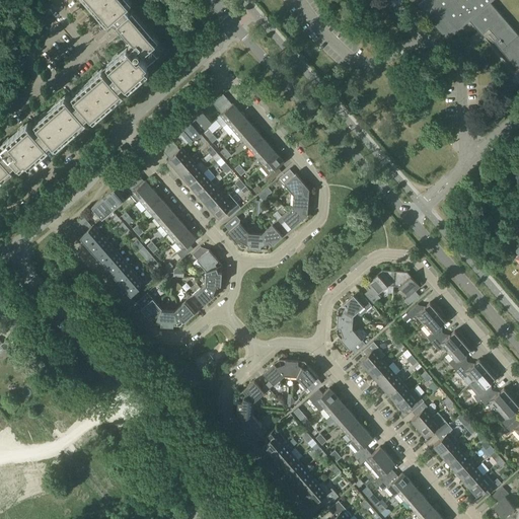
[(131,47),(148,31),(127,7),(130,4),(125,0),(91,0),(110,21),(115,17),(132,36),(130,39),(130,40),(130,44),(129,45),(131,47)]
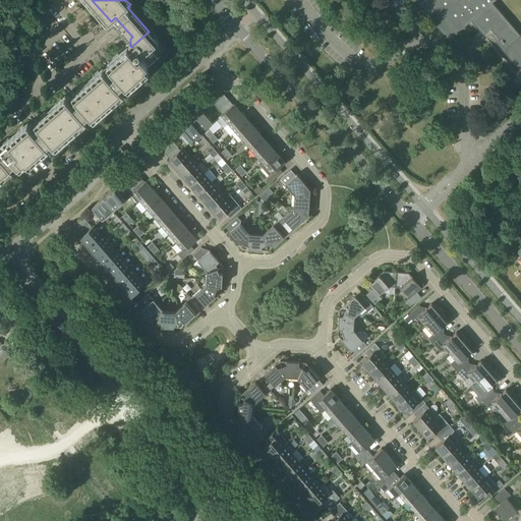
[(424,0),(419,5),(449,40),(472,20),(483,36),(491,29),(500,39),(496,42),(520,70),(520,34),(520,35),(493,3),(495,0),(424,0)]
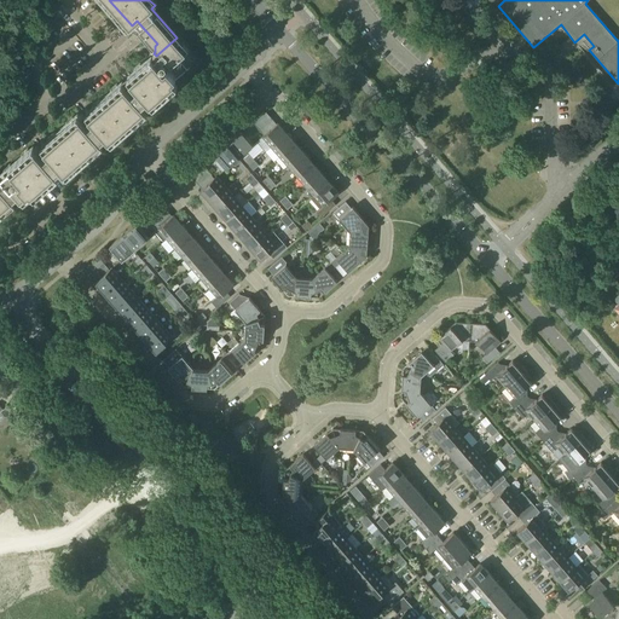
[(177,38),(156,56),(131,77),(138,86),(133,90),(126,82),(90,114),(93,119),(90,122),(81,114),(45,145),(50,150),(45,155),(36,145),(1,178),(5,183),(0,186),(0,212),(18,197),(21,201),(51,174),(62,166),(65,168),(106,133),(109,137),(146,104),(144,100),(148,97),(151,100),(197,61),(177,38)]
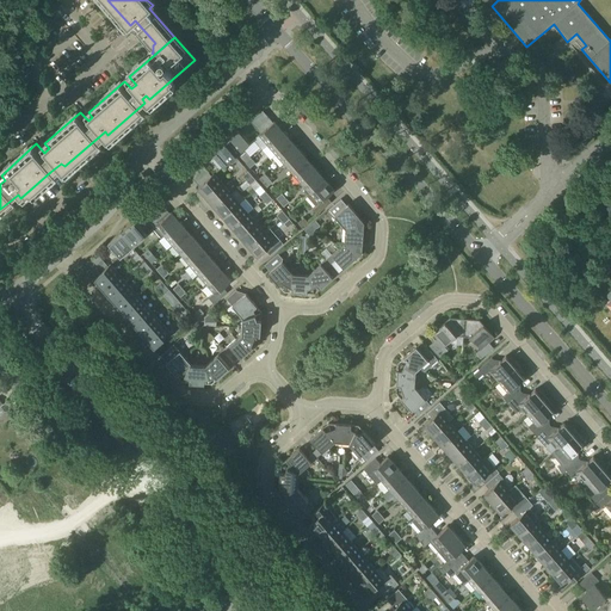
[(261,123),(269,117),(263,111),(251,122),(257,128),(261,123)]
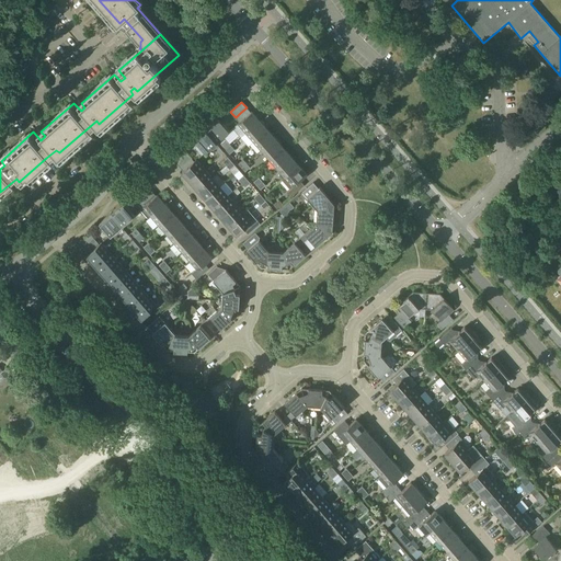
[(241,137),(245,134),(252,127),(260,121),(255,116),(254,117),(247,107),(240,113),(236,117),(239,123),(238,124),(233,128),(241,137)]
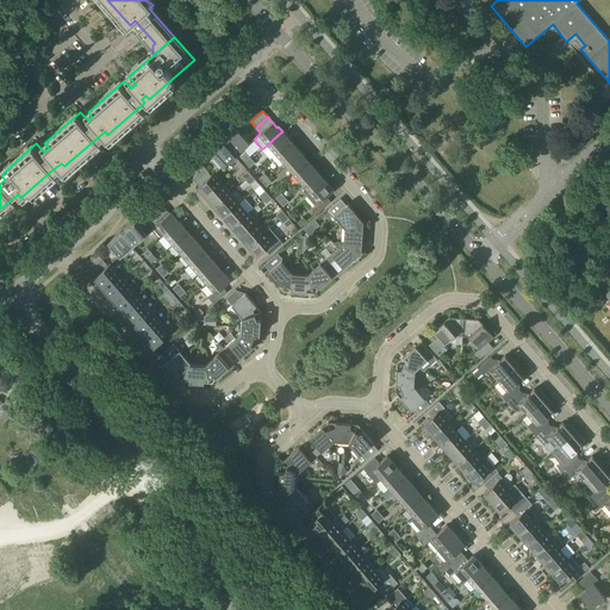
[(232,134),(224,141),(236,155),(247,147),(249,144),(249,143),(238,131),(237,130),(232,134)]
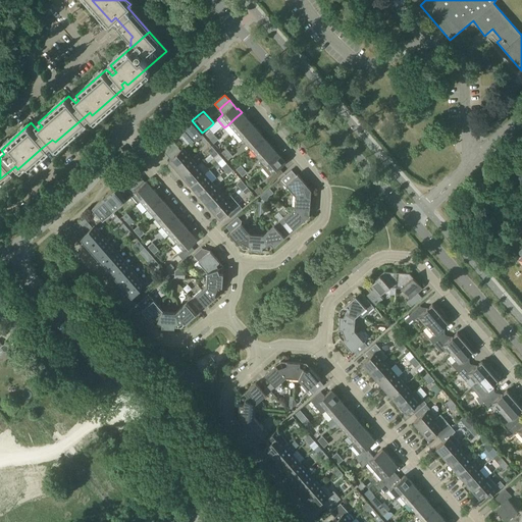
[(228,124),(236,133),(248,121),(245,118),(246,117),(242,112),(235,118),(228,124)]
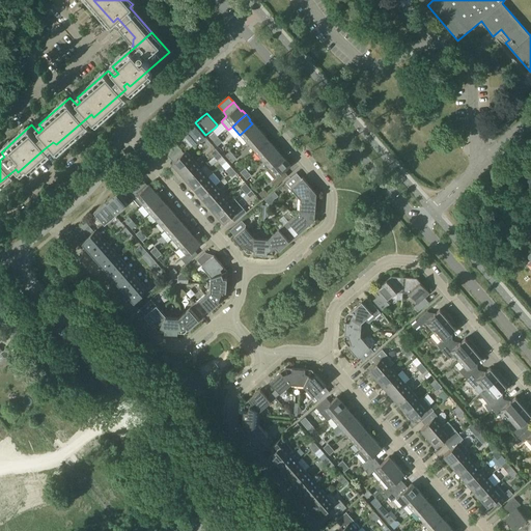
[(204,136),(205,135),(195,122),(187,130),(188,131),(185,134),(194,145),(201,139),(204,136)]
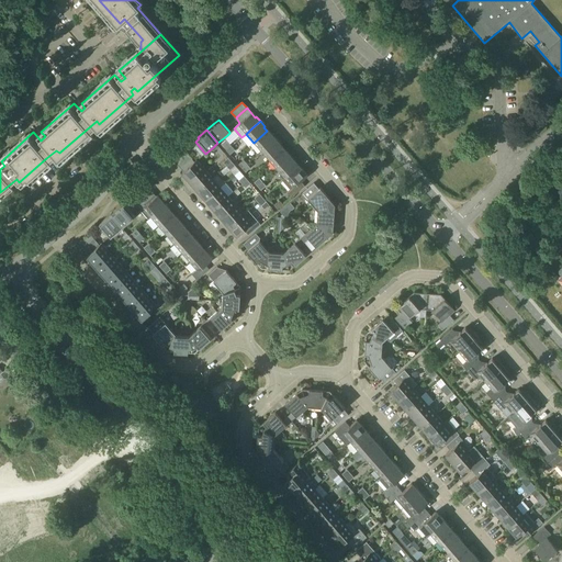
[(267,131),(254,143),(261,152),(276,138),(271,134),(270,135),(267,131)]
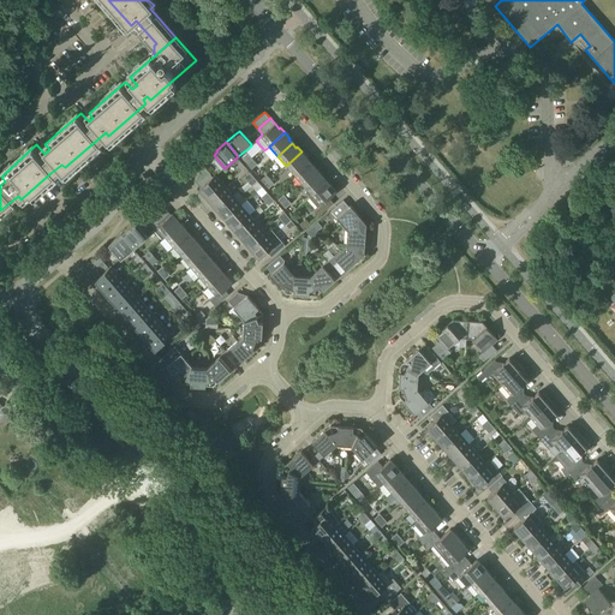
[(294,175),(309,163),(305,159),(308,157),(302,151),(286,166),(294,175)]
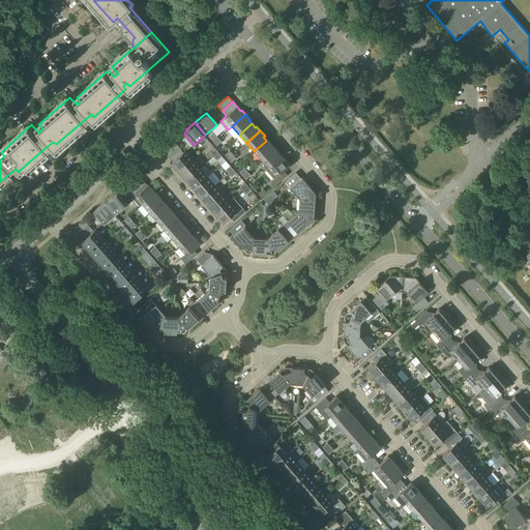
[(213,142),(218,138),(213,131),(208,136),(213,142)]
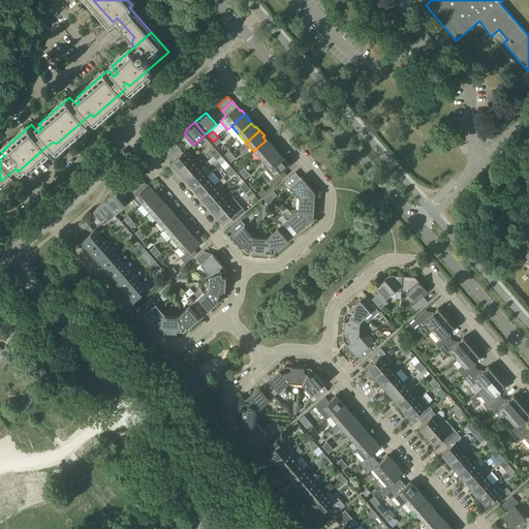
[(204,135),(200,138),(208,147),(211,144),(204,135)]
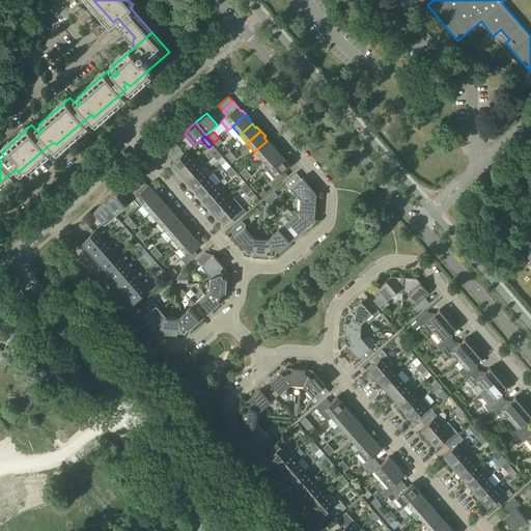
[(267,141),(254,151),(261,160),(276,148),(271,143),(270,144),(267,141)]
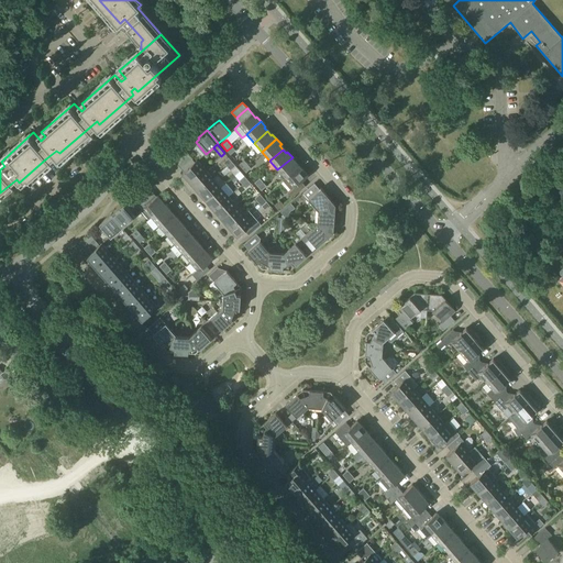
[(179,167),(190,157),(185,152),(174,161),(179,167)]
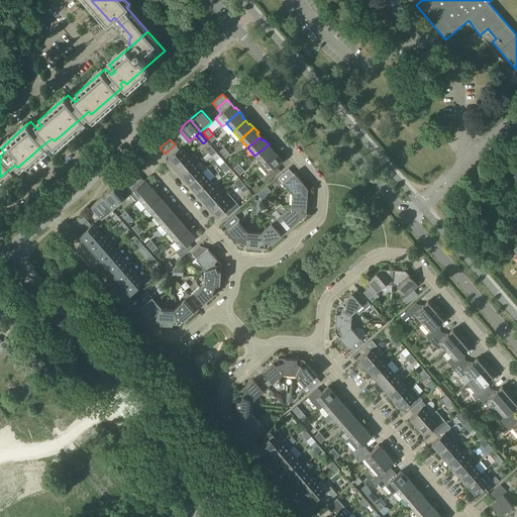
[(175,144),(165,153),(172,162),(171,163),(175,168),(188,156),(181,147),(179,149),(175,144)]
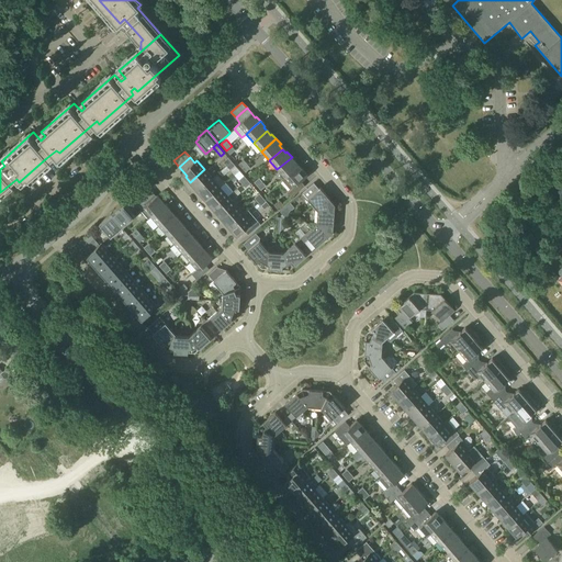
[(292,157),(277,169),(284,178),(292,172),(298,167),(294,164),(296,163),(292,157)]
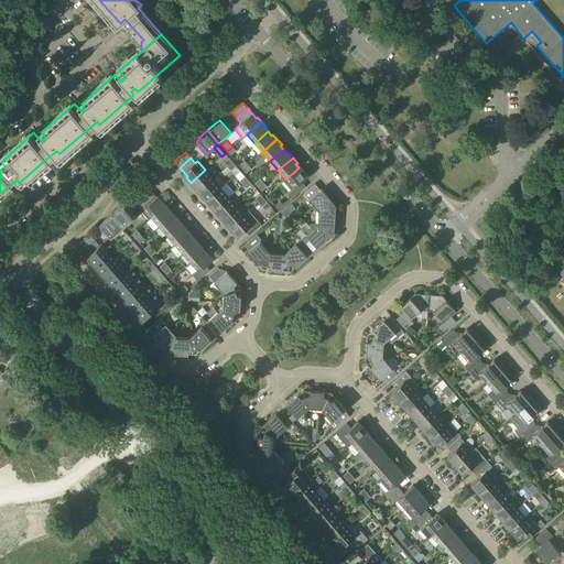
[(285,179),(283,181),(291,191),(289,193),(293,197),(306,187),(302,182),(308,176),(304,170),(302,172),(299,167),(293,173),(285,179)]
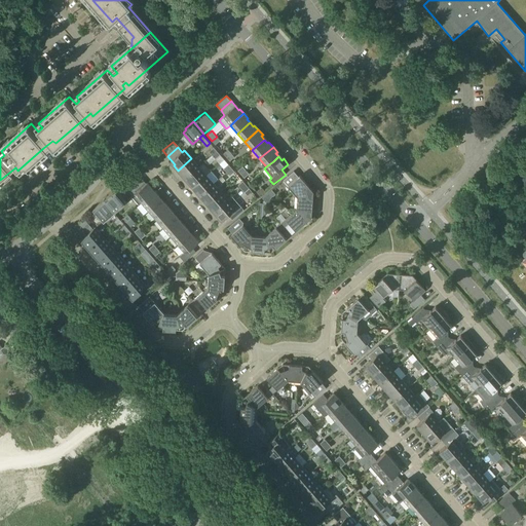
[(183,175),(186,178),(198,167),(191,158),(178,171),(182,176),(183,175)]
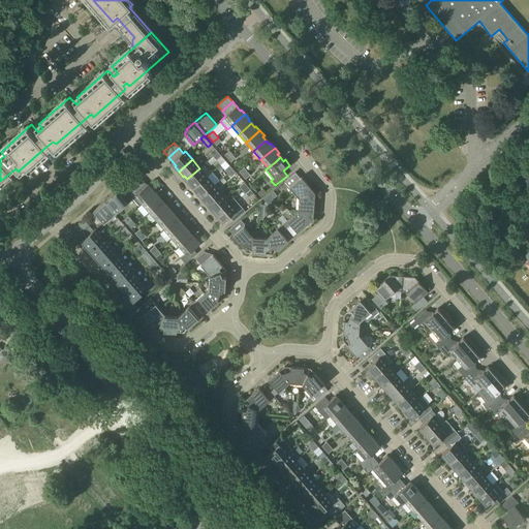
[(189,184),(193,188),(207,177),(199,168),(187,179),(190,182),(189,184)]
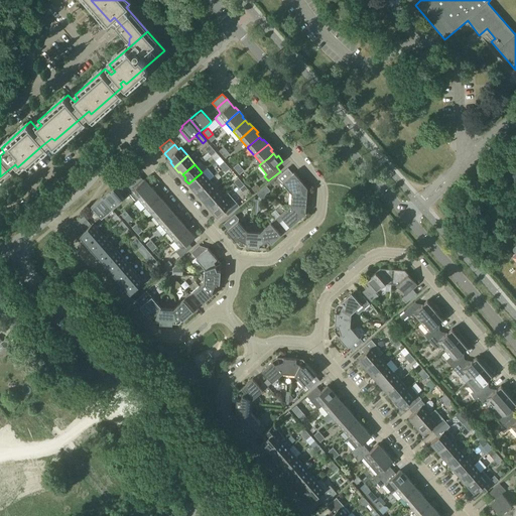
[(194,187),(197,190),(209,180),(214,176),(207,167),(202,172),(188,183),(192,188),(194,187)]
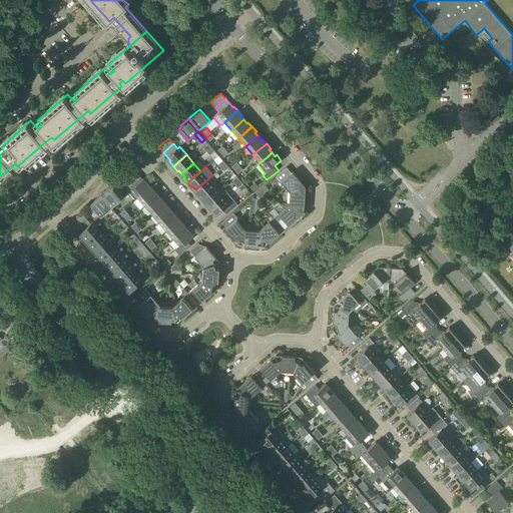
[(292,172),(287,167),(276,176),(290,192),(304,187),(302,185),(301,183),(302,182),(293,171),(292,172)]
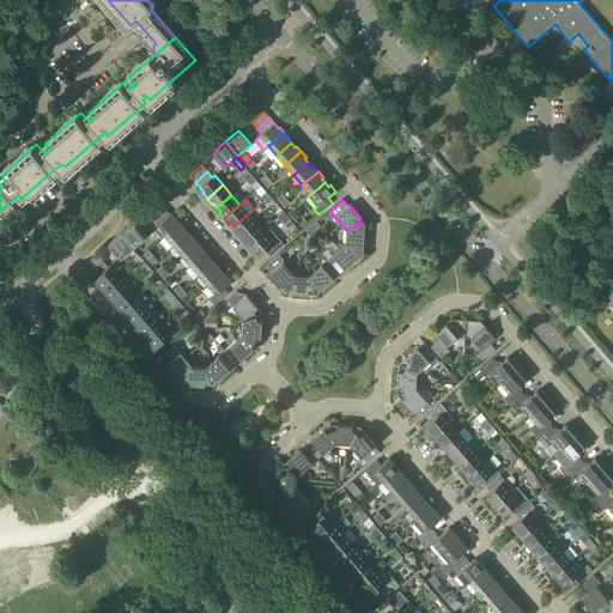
[(153,219),(165,208),(159,202),(147,213),(153,219)]
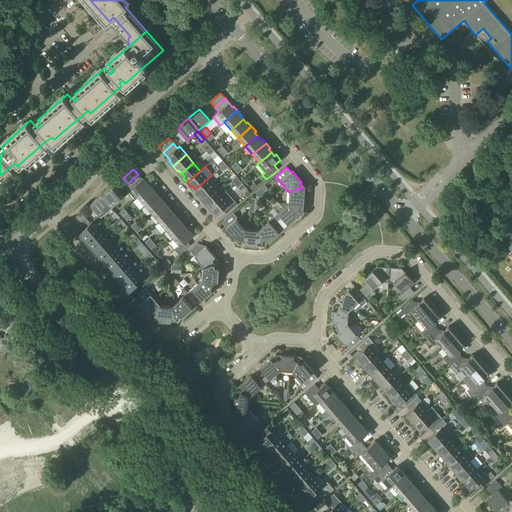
[(135,200),(151,186),(147,181),(145,183),(138,174),(128,183),(132,187),(128,191),(135,200)]
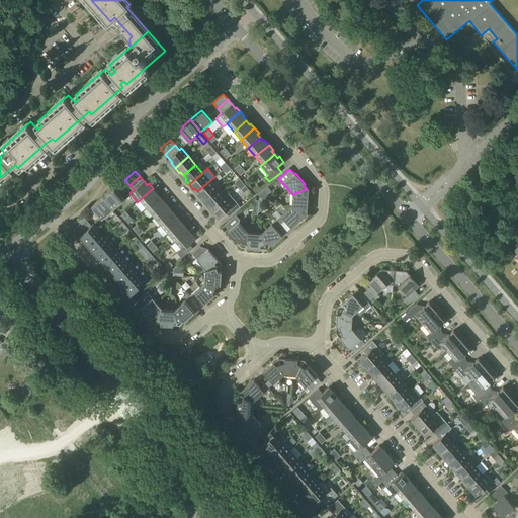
[(203,201),(217,189),(209,181),(197,191),(200,195),(199,196),(203,201)]
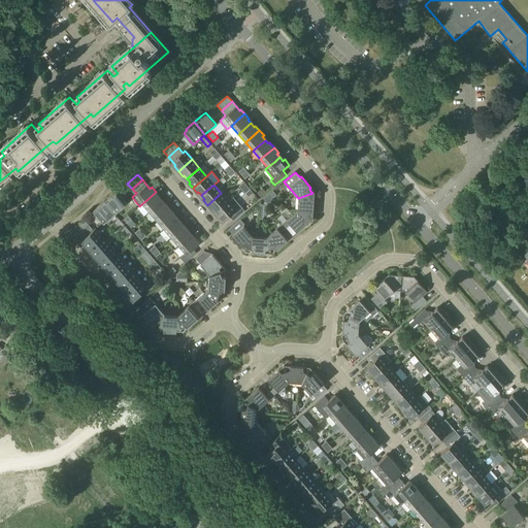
[(112,194),(104,200),(116,212),(117,211),(127,202),(118,192),(117,190),(112,194)]
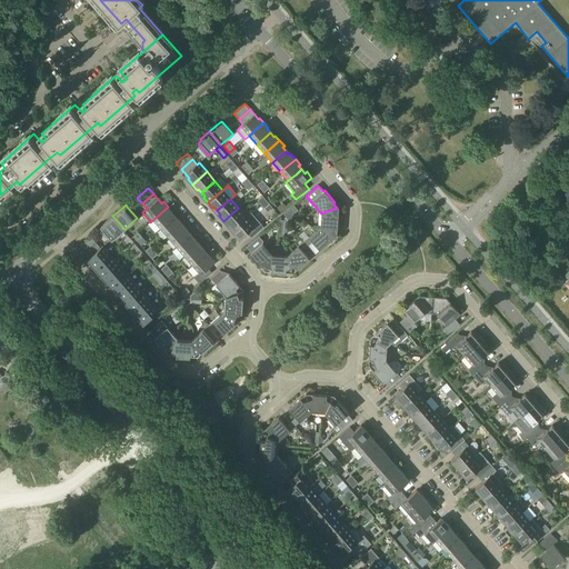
[(150,222),(148,225),(156,233),(160,229),(173,217),(170,213),(172,212),(168,207),(150,222)]
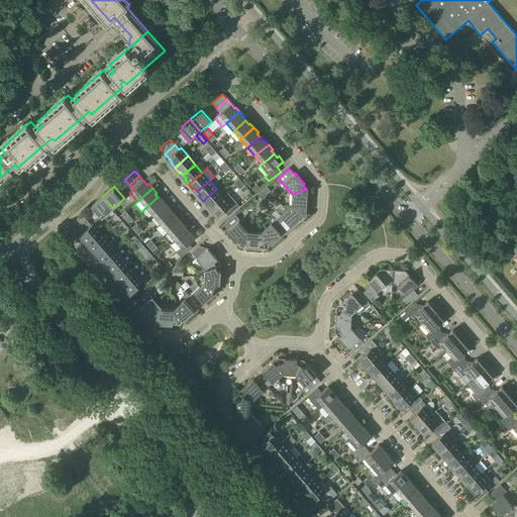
[(216,189),(203,201),(207,205),(209,204),(212,208),(224,197),(216,189)]
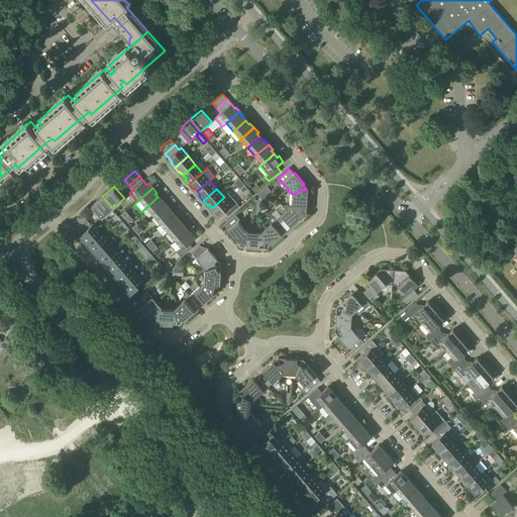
[(291,206),(304,212),(304,210),(305,207),(307,207),(308,195),(306,194),(306,192),(306,189),(292,194),(291,206)]
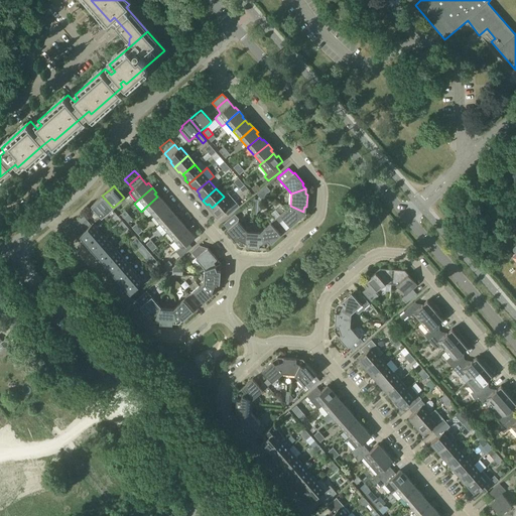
[(258,195),(261,199),(265,199),(266,195),(262,190),(258,195)]
